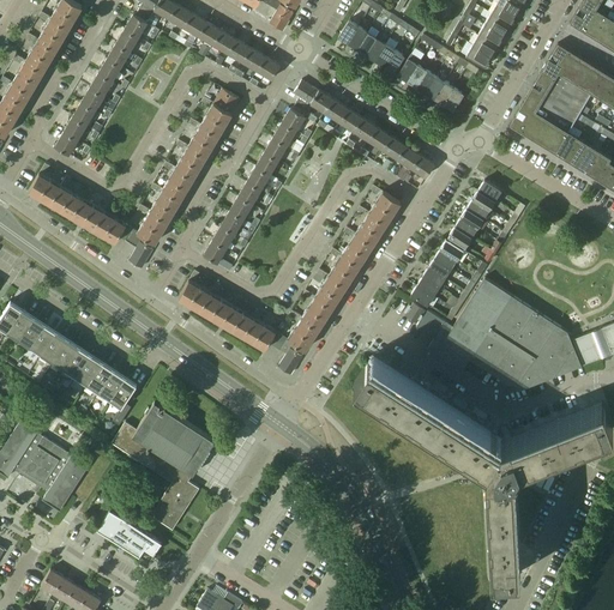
[(62,0),(50,20),(68,31),(82,8),(66,0),(62,0)]
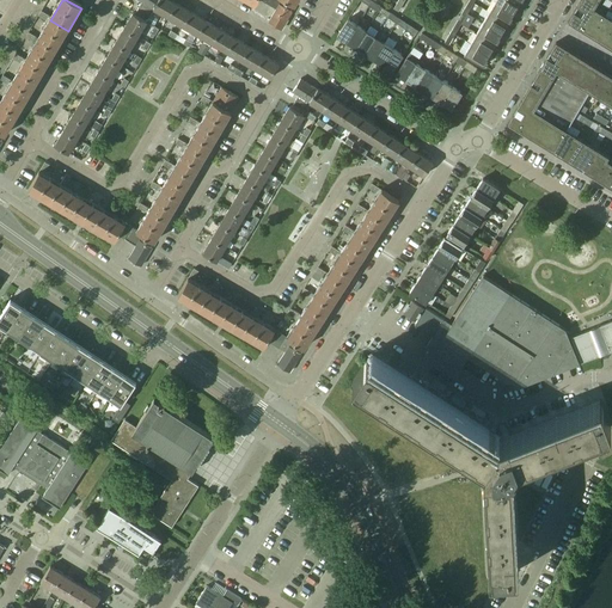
[(136,0),(136,2),(142,5),(153,12),(159,0),(136,0)]
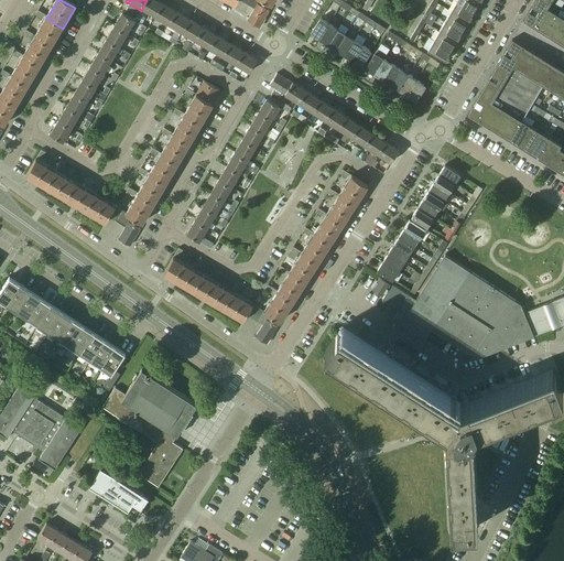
[(147,0),(141,11),(155,19),(162,7),(151,0),(147,0)]
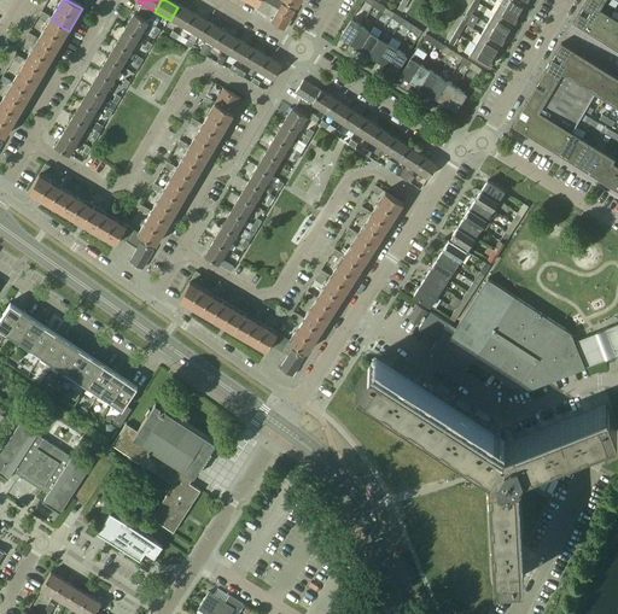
[(270,25),(284,33),(295,15),(293,13),(281,7),(285,1),(283,0),(277,0),(273,9),(279,12),(270,25)]
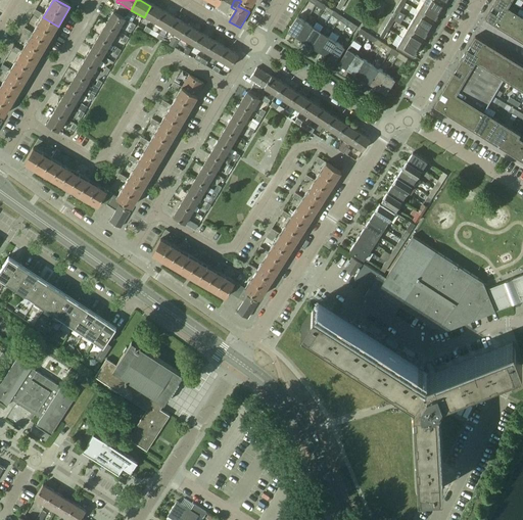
[(425,0),(423,4),(439,14),(445,5),(436,0),(425,0)]
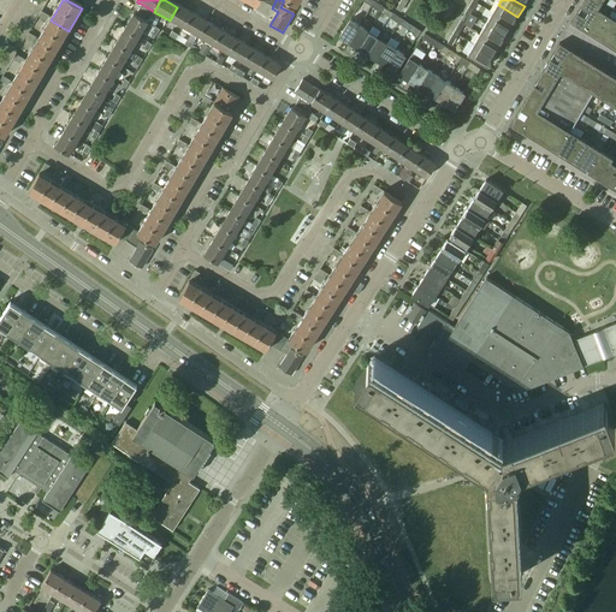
[(586,0),(572,25),(585,34),(597,12),(598,12),(600,6),(590,0),(586,0)]
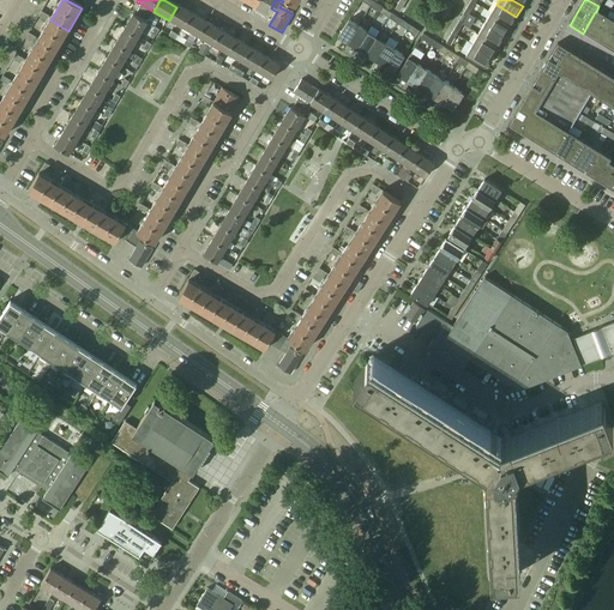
[(280,7),(292,13),(294,7),(283,1),(280,7)]
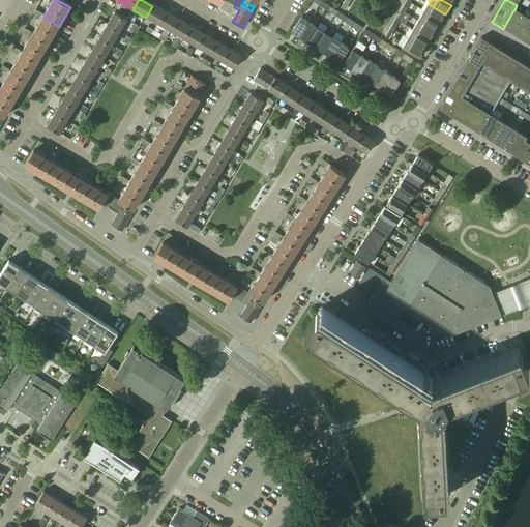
[(341,10),(345,12),(350,3),(346,1),(341,10)]
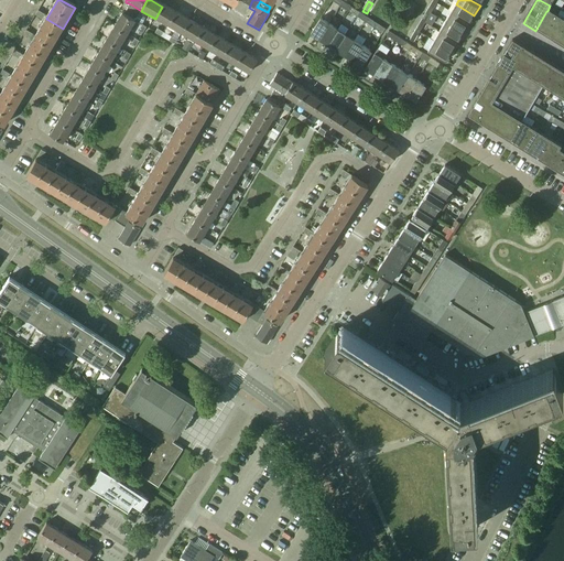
[(426,13),(431,15),(436,6),(432,3),(426,13)]
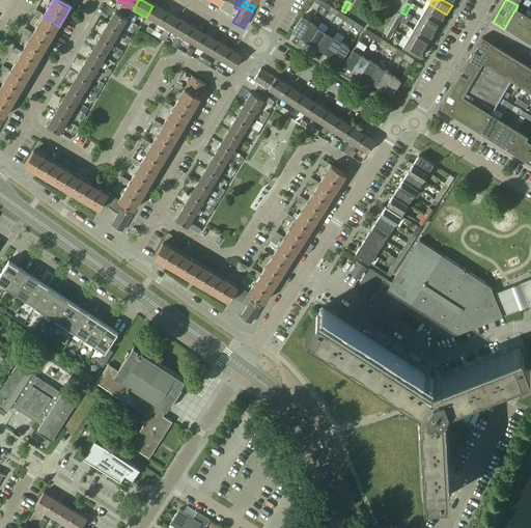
[(320,8),(328,14),(331,9),(323,4),(320,8)]
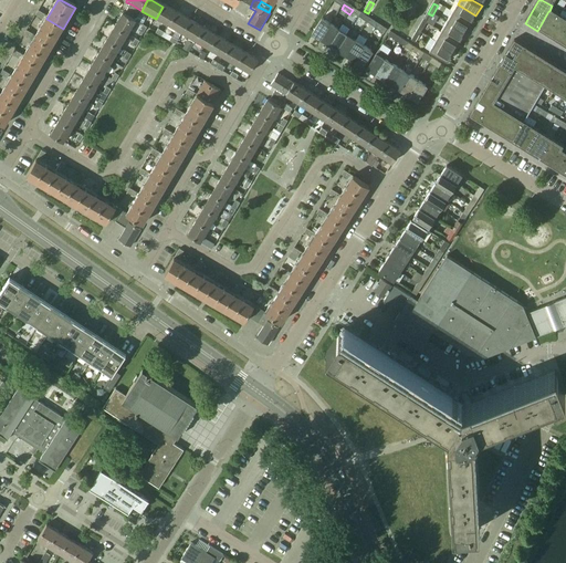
[(452,14),(470,24),(475,16),(458,4),(452,14)]
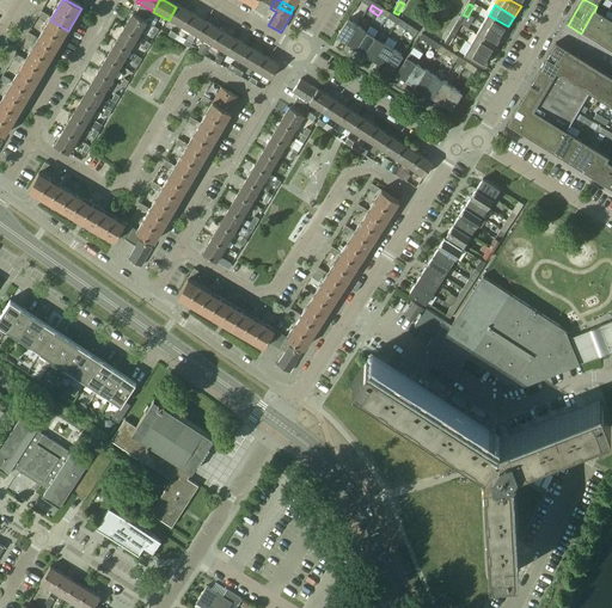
[(176,7),(169,20),(183,29),(190,16),(176,7)]
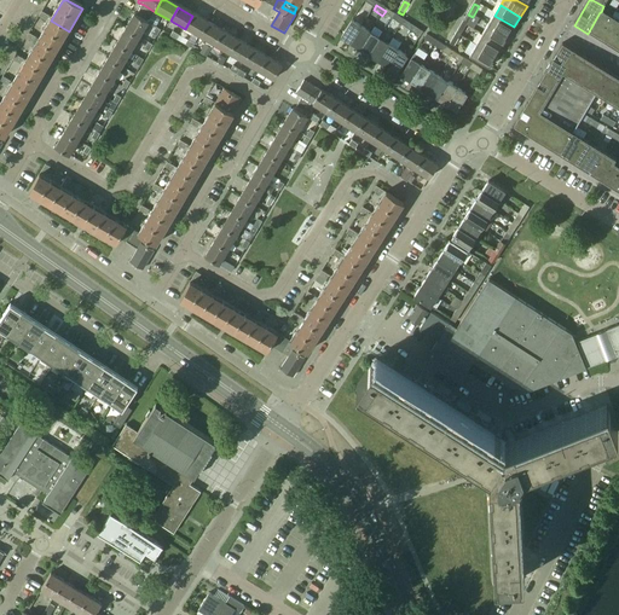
[(382,16),(392,21),(394,17),(386,11),(382,16)]
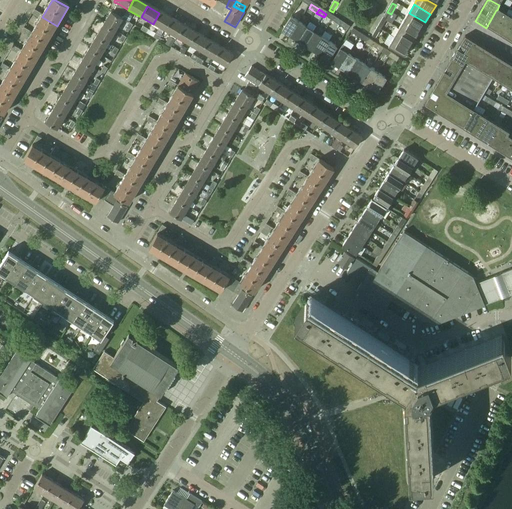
[(486,28),(495,33),(505,15),(497,10),(496,10),(486,28)]
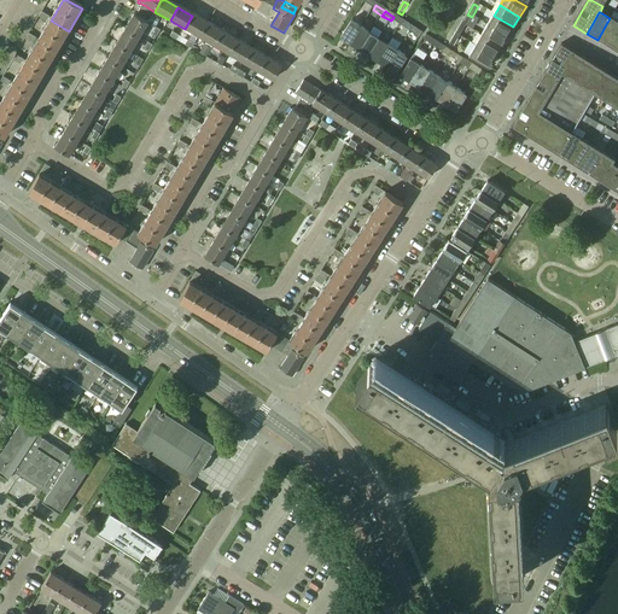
[(461,25),(465,28),(472,17),(467,15),(461,25)]
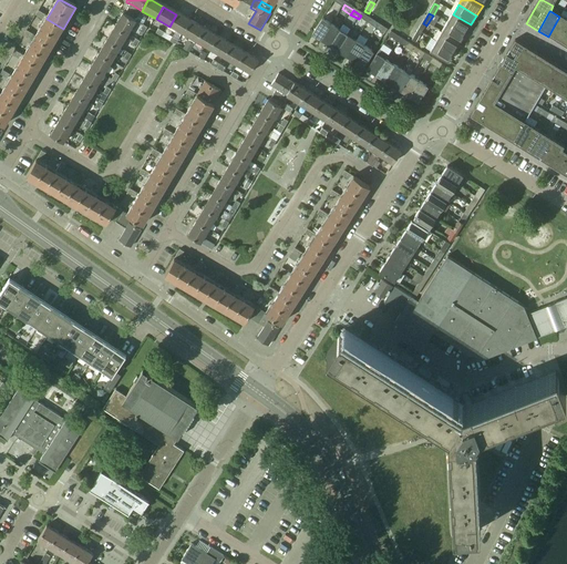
[(176,14),(169,27),(183,36),(191,22),(176,14)]
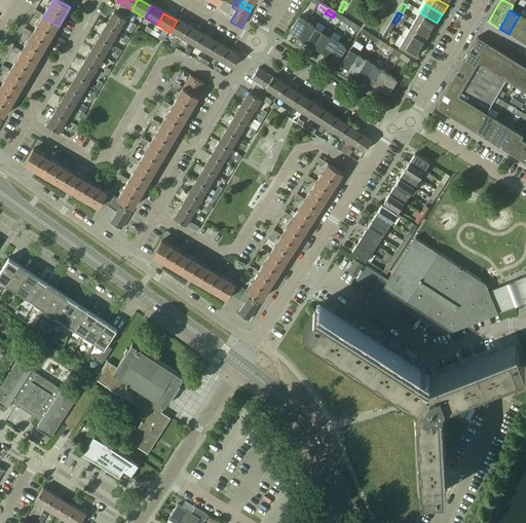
[(415,23),(431,32),(437,23),(420,13),(415,23)]
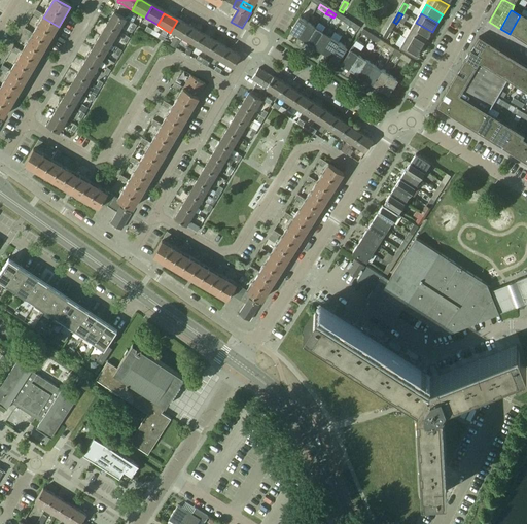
[(106,27),(118,34),(126,21),(115,15),(114,14),(106,27)]
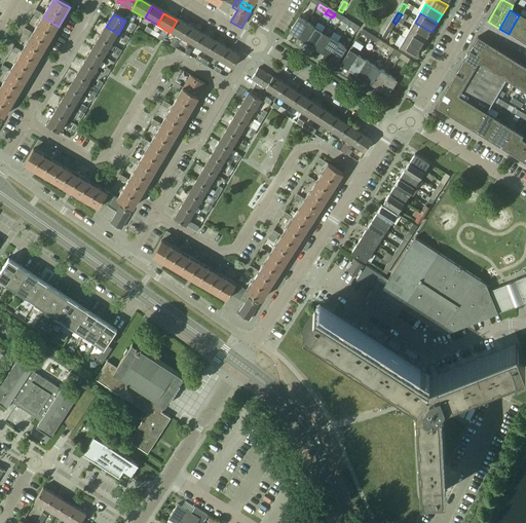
[(333,17),(340,23),(343,20),(335,14),(333,17)]
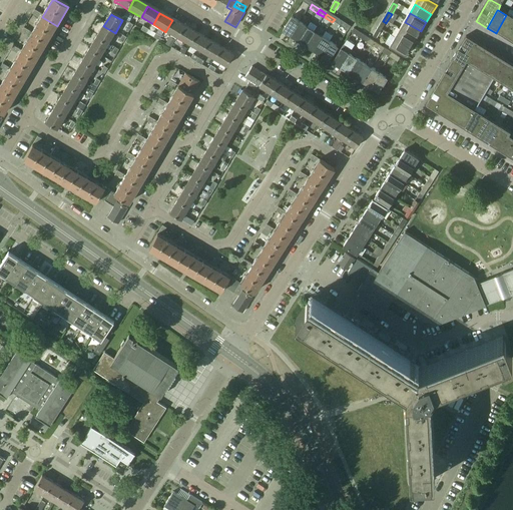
[(496,33),(505,39),(512,25),(512,19),(506,15),(496,33)]
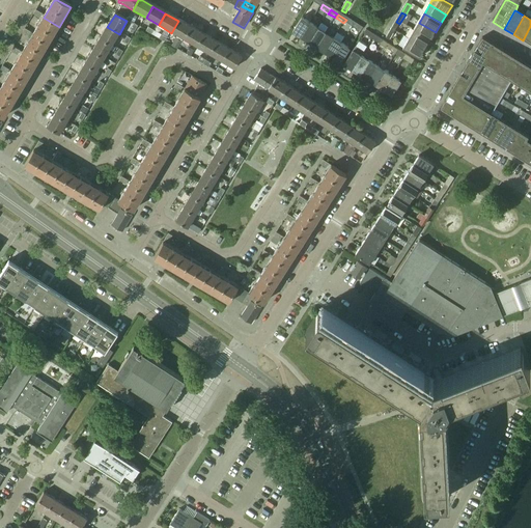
[(33,36),(49,46),(59,27),(44,18),(33,36)]
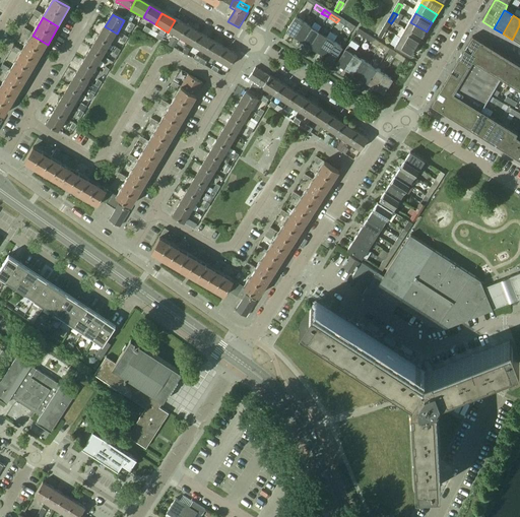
[(286,34),(295,39),(303,24),(296,19),(286,34)]
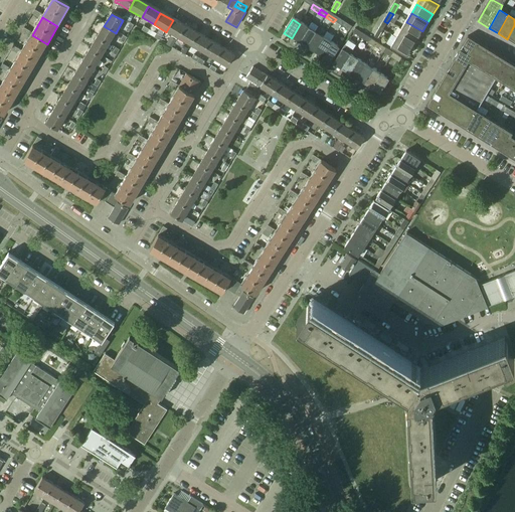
[(333,22),(341,27),(343,23),(336,19),(333,22)]
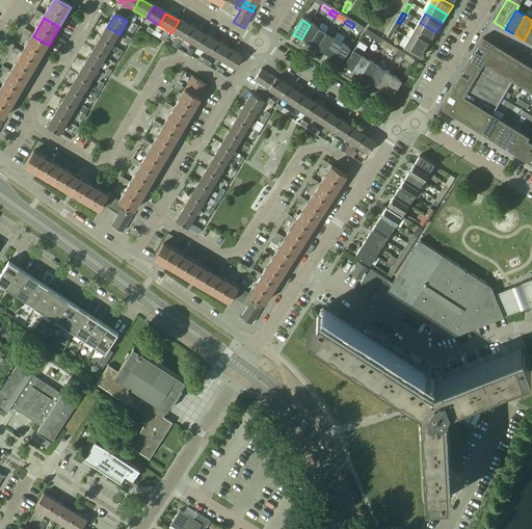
[(179,21),(171,33),(184,41),(191,28),(179,21)]
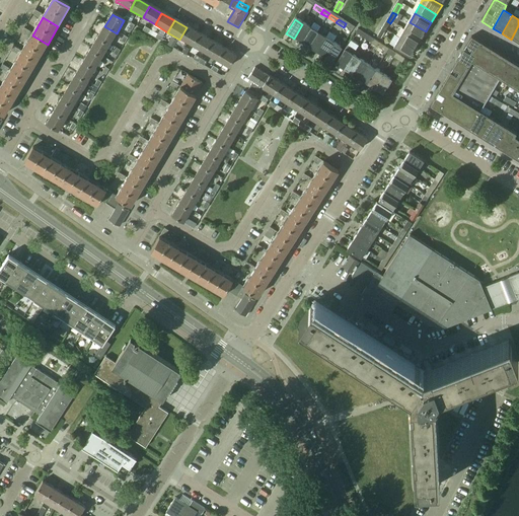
[(382,29),(385,31),(390,23),(387,21),(382,29)]
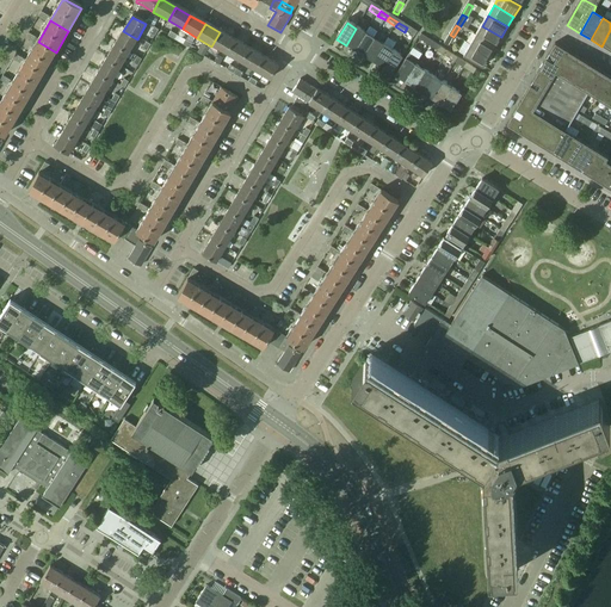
[(476,36),(495,48),(501,37),(482,26),(476,36)]
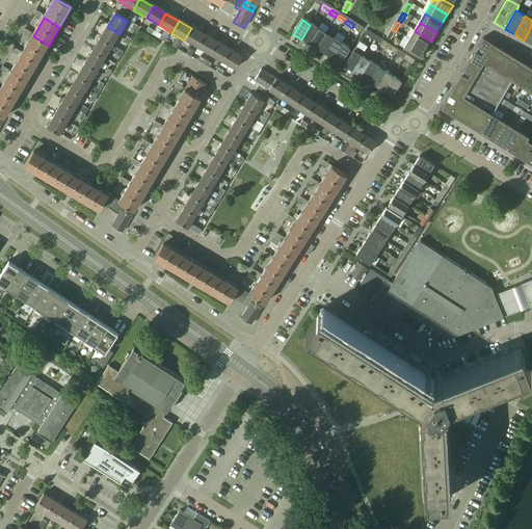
[(352,28),(361,33),(363,30),(354,24),(352,28)]
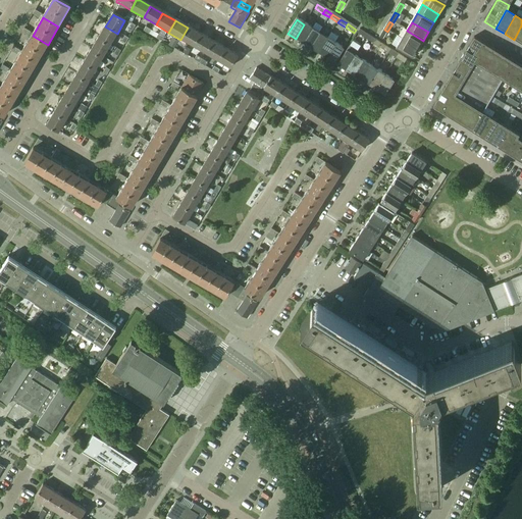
[(296,39),(303,44),(312,30),(304,24),(296,39)]
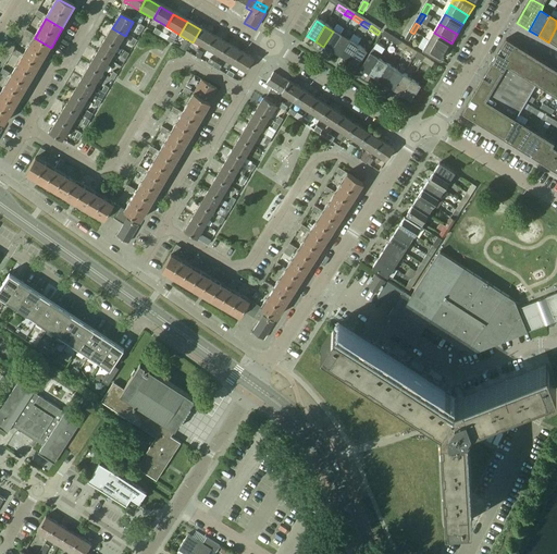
[(104,41),(118,49),(125,36),(112,28),(104,41)]
